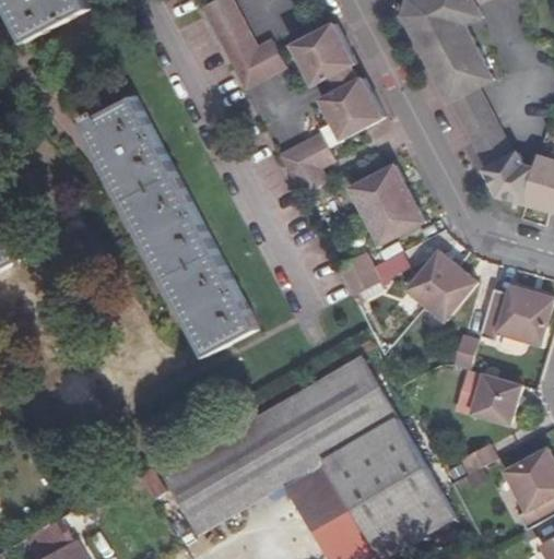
[(79,0),(0,0),(0,10),(20,47),(86,13),(79,0)]
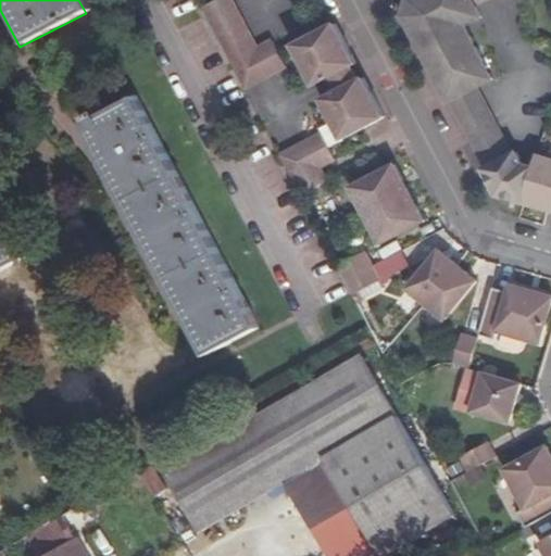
[(232,0),(212,0),(199,8),(226,59),(255,43),(232,0)]
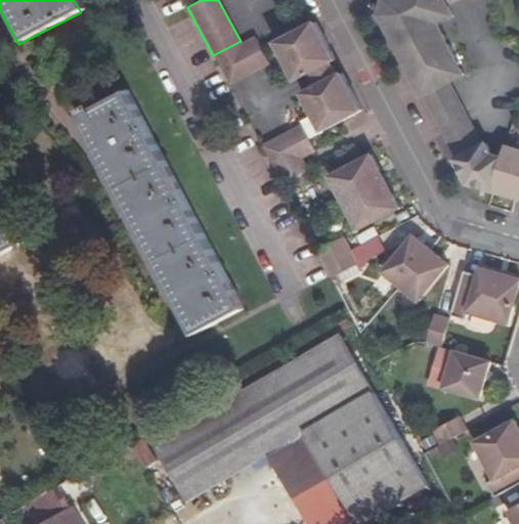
[(382,0),(378,13),(392,43),(393,43),(399,54),(398,56),(417,92),(419,97),(421,97),(433,121),(460,108),(447,84),(463,77),(437,25),(452,16),(447,5),(456,0),(382,0)]
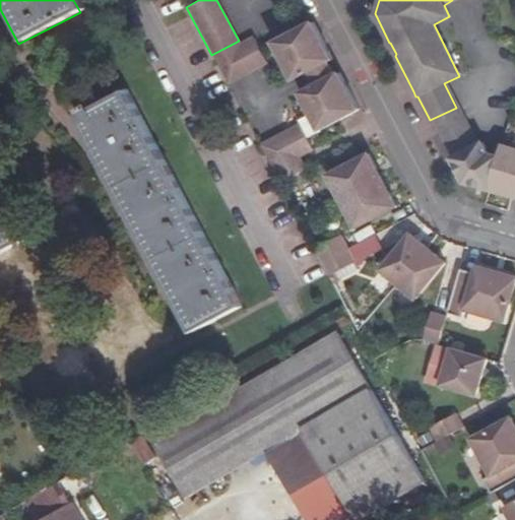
[(311,19),(291,29),(272,39),(292,75),(330,56),(319,35),(311,19)]
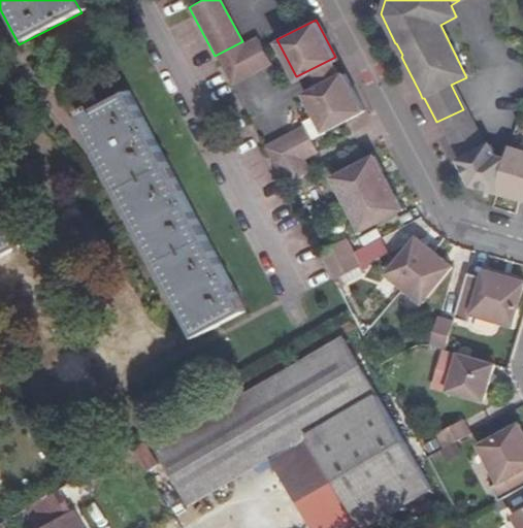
[(270,60),(263,46),(256,35),(242,41),(215,56),(228,80),(270,60)]
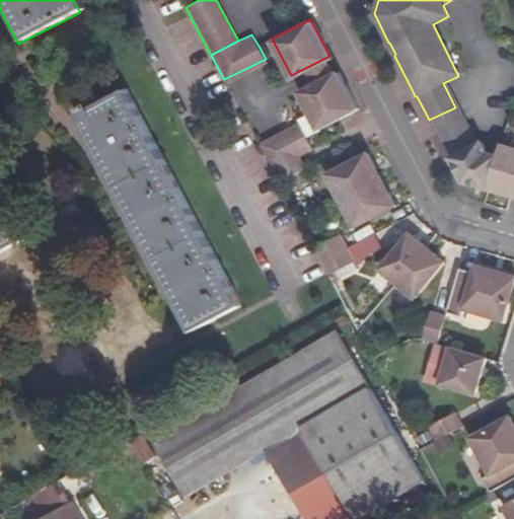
[(345,86),(337,70),(298,90),(317,126),(335,117),(355,105),(345,86)]
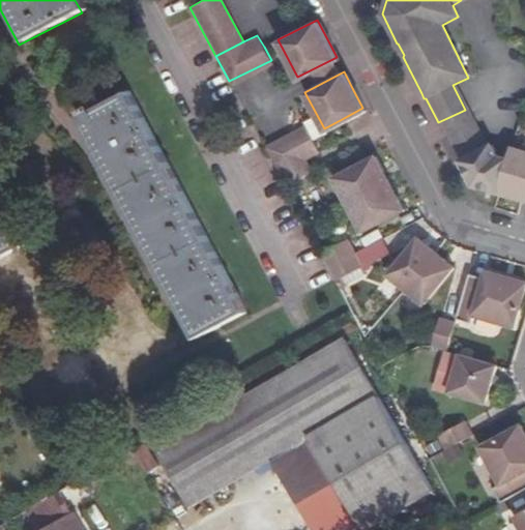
[(125,94),(75,122),(193,342),(242,315),(125,94)]
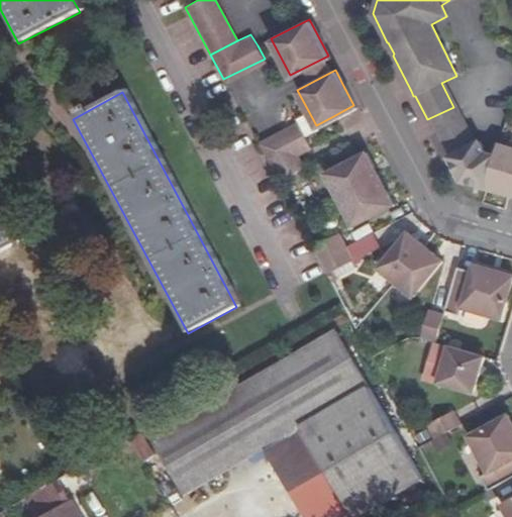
[(453,107),(427,119),(429,124),(432,129),(458,117),(456,113),(453,107)]
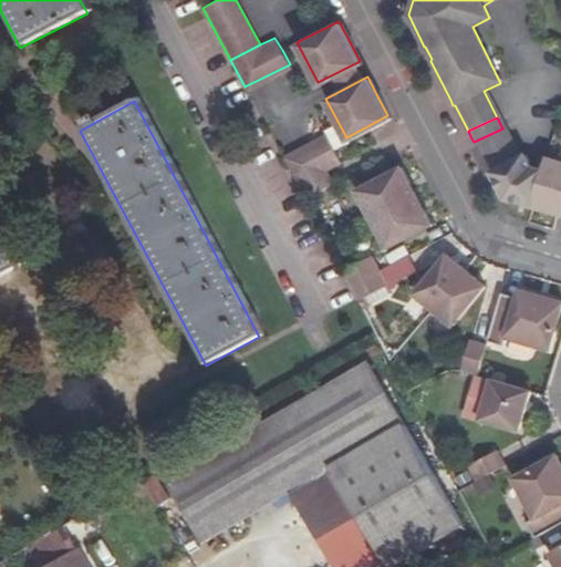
[(485,171),(488,175),(498,197),(529,206),(540,168),(525,165),(519,153),(516,156),(502,129),(474,142),(487,169),(485,171)]
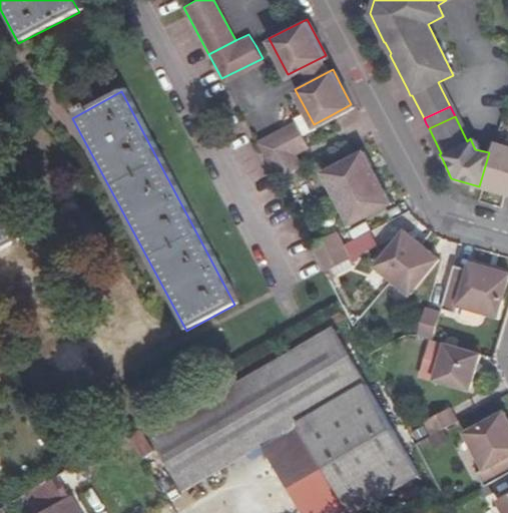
[(307,145),(301,131),(296,121),(255,142),(267,165),(294,152),(307,145)]
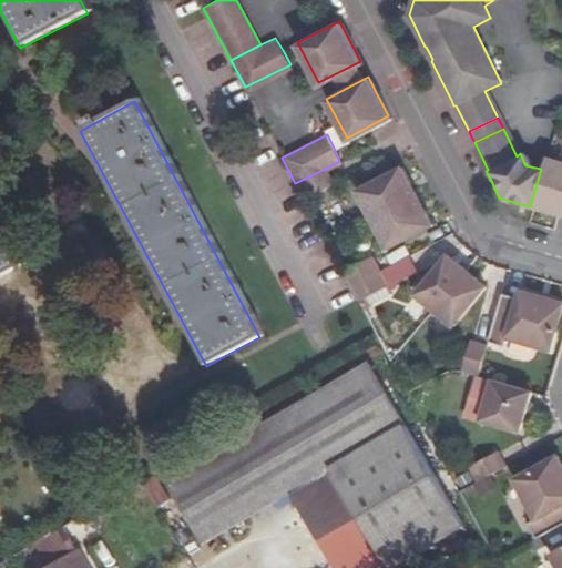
[(541,169),(530,206),(561,215),(561,163),(544,158),(541,169)]
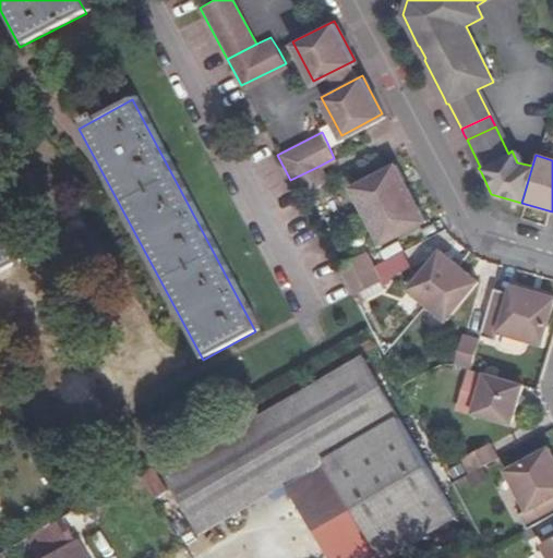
[(400,170),(395,161),(352,183),(381,241),(424,218),(420,209),(400,170)]
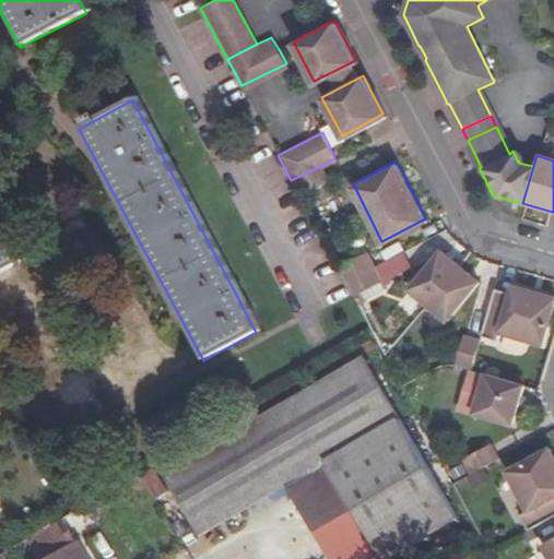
[(320,166),(291,180),(298,195),(328,181),(320,166)]
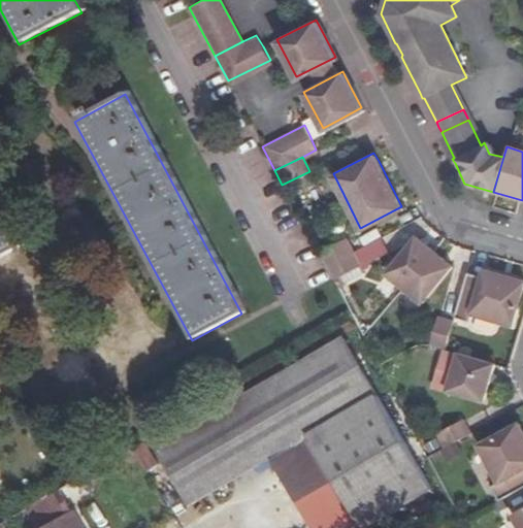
[(0,257),(21,246),(0,207),(0,257)]
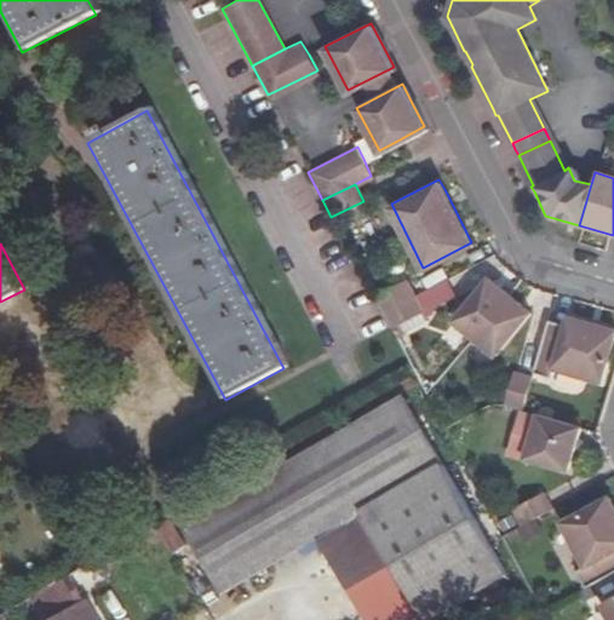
[(469,328),(472,332),(508,291),(486,274),(451,314),(469,328)]
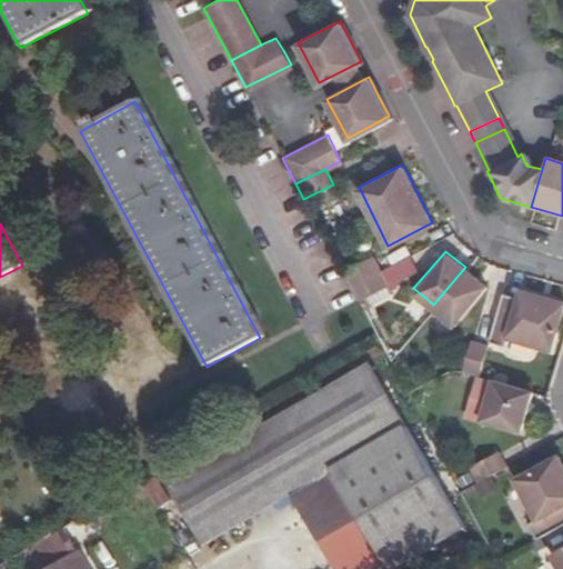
[(370,252),(340,268),(348,283),(379,269),(370,252)]
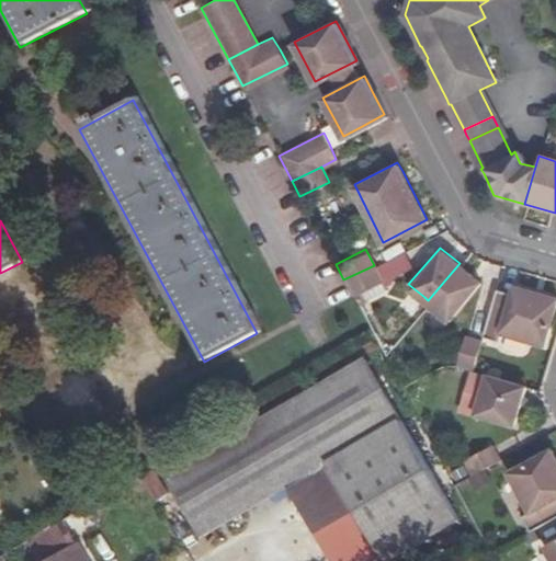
[(460,263),(428,300),(446,316),(478,277),(460,263)]
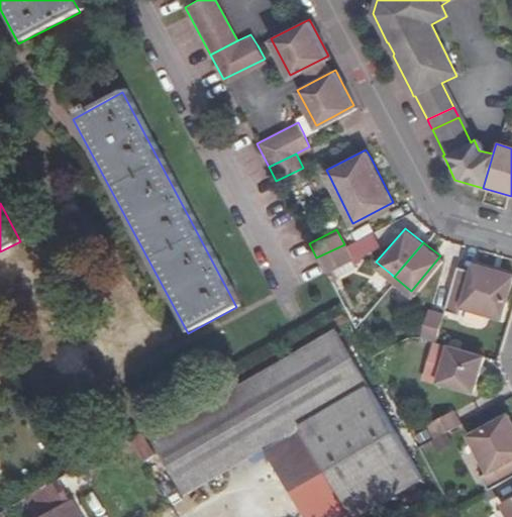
[(344,244),(316,257),(323,271),(350,256),(344,244)]
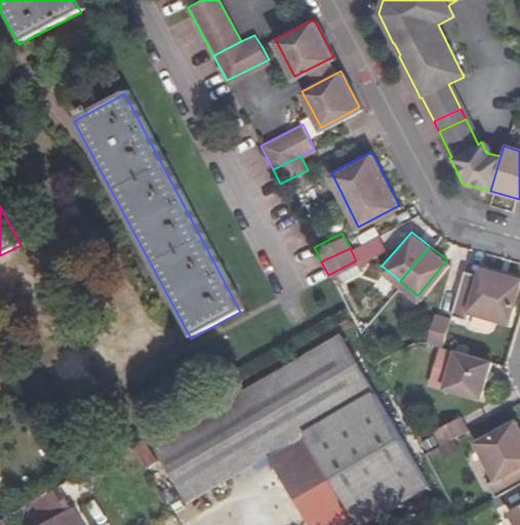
[(478,274),(463,270),(448,314),(465,319),(466,314),(468,312),(508,324),(519,279),(480,268),(478,274)]
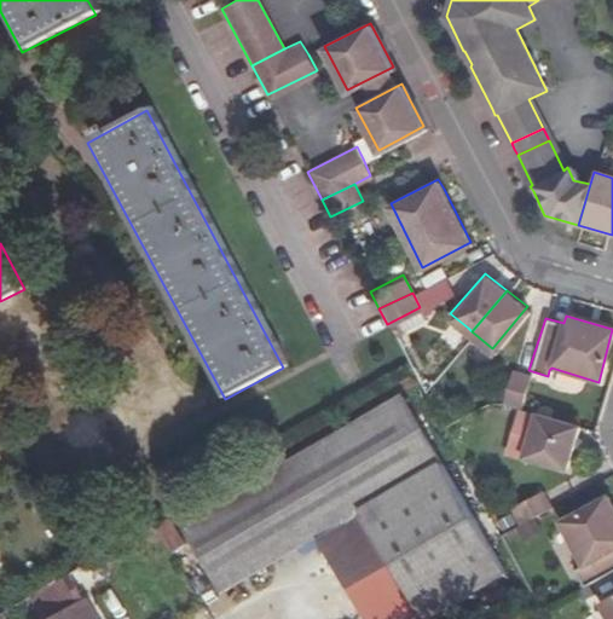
[(516,409),(527,377),(510,371),(501,404),(516,409)]
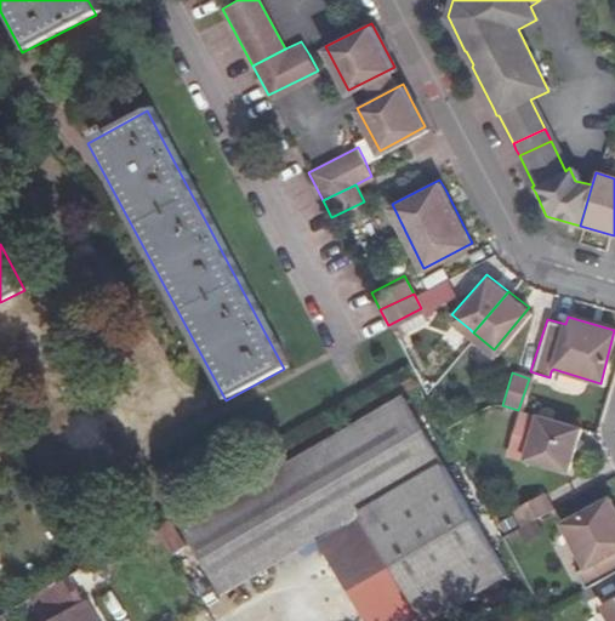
[(398,394),(175,522),(215,590),(311,536),(356,512),(419,617),(421,620),(504,573),(398,394)]
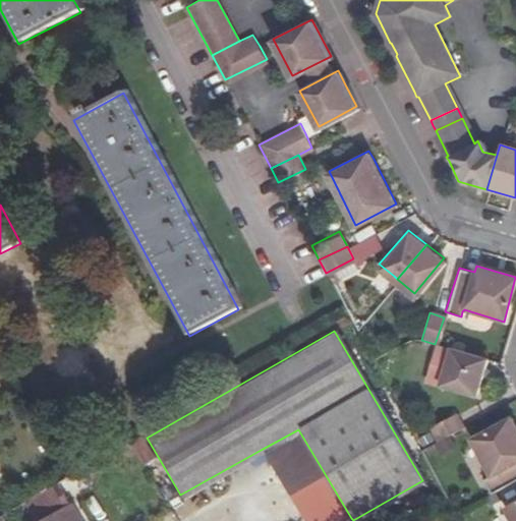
[(479,396),(489,358),(452,348),(442,386),(479,396)]
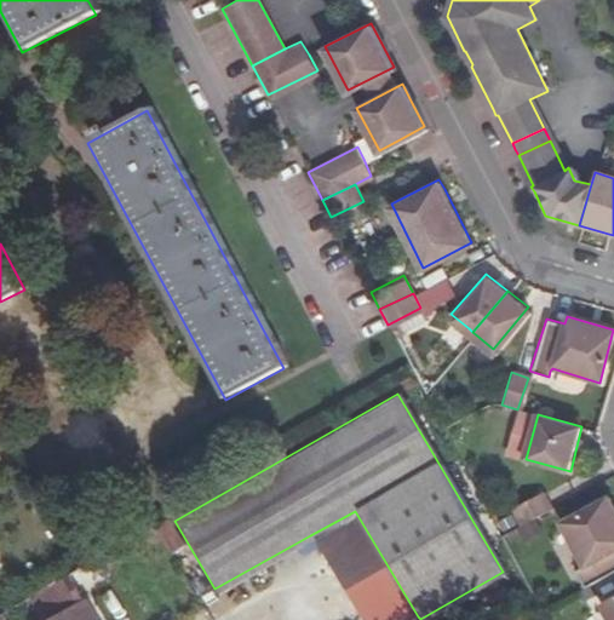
[(498,533),(549,507),(540,492),(489,518),(498,533)]
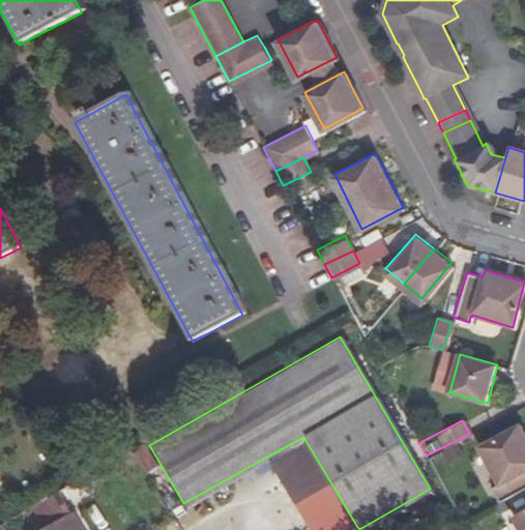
[(494,501),(524,484),(524,438),(518,424),(476,446),(495,483),(488,487),(494,501)]
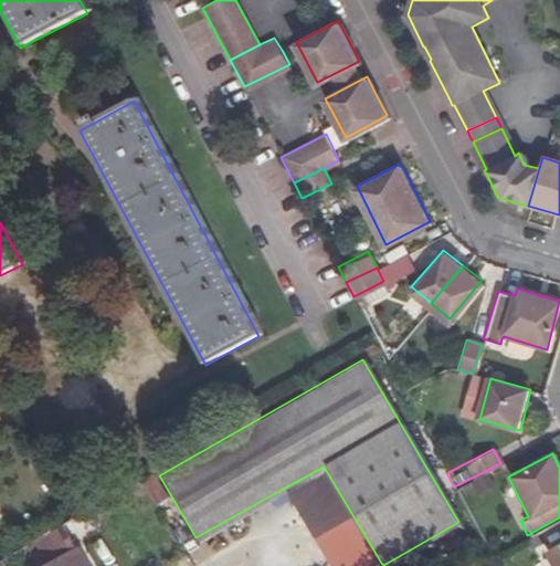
[(324,467),(283,489),(325,565),(376,565),(381,563),(324,467)]
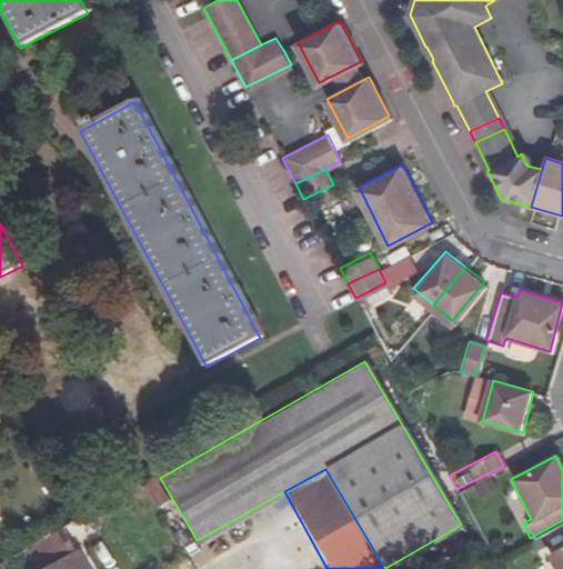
[(68,521),(3,559),(9,568),(63,538),(76,558),(86,551),(68,521)]
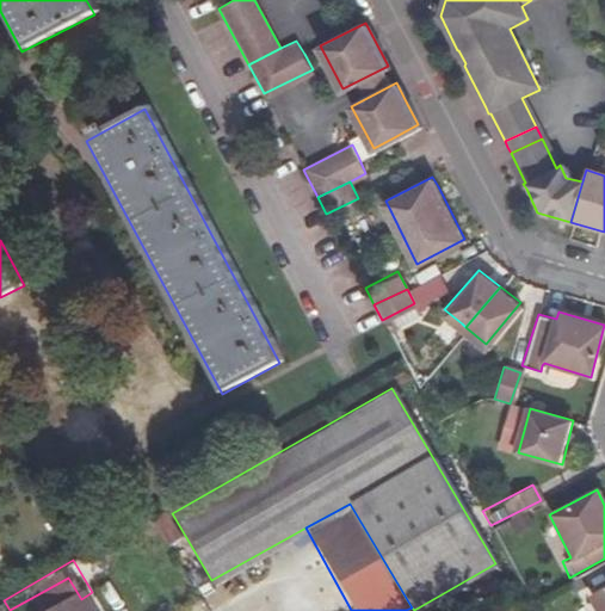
[(604,610),(604,584),(586,593),(594,610),(604,610)]
